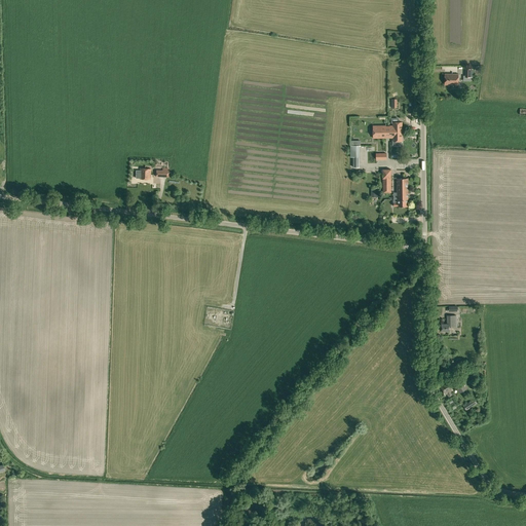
[(445,84),(458,85),(458,74),(445,74),(445,84)]
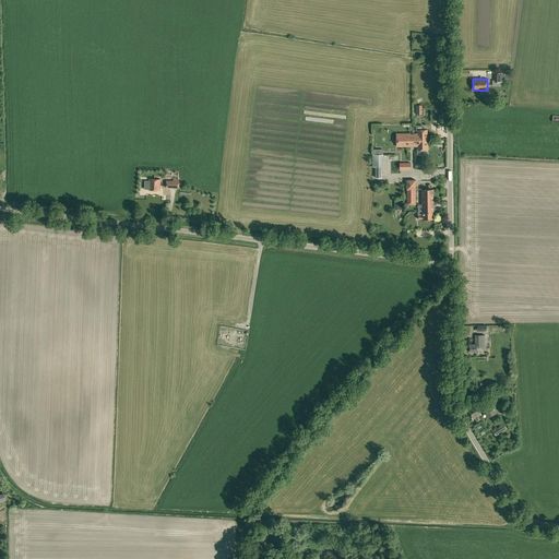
[(414,140),(427,140),(427,130),(417,130),(417,133),(414,134),(414,140)]
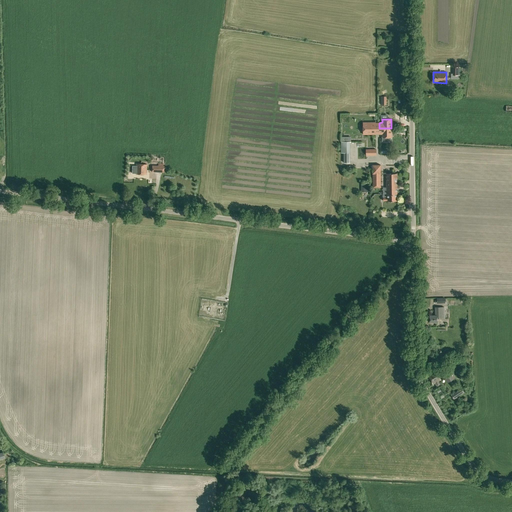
[(364,130),(363,130),(363,135),(375,134),(375,123),(363,123),(363,127),(364,127),(364,130)]
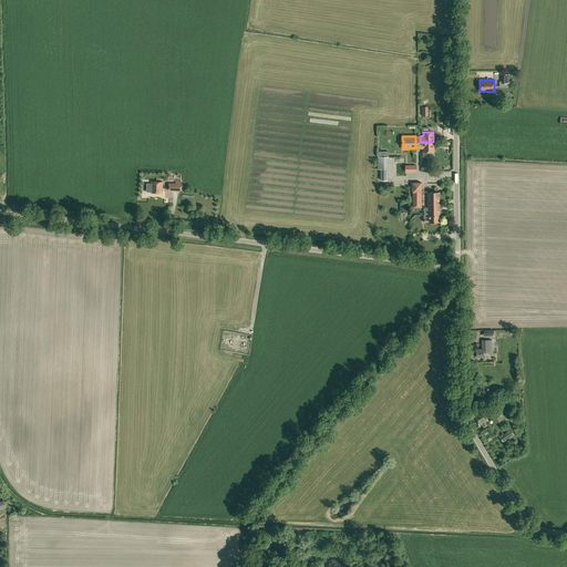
[(433,142),(420,142),(420,148),(423,148),(423,152),(433,152),(433,142)]
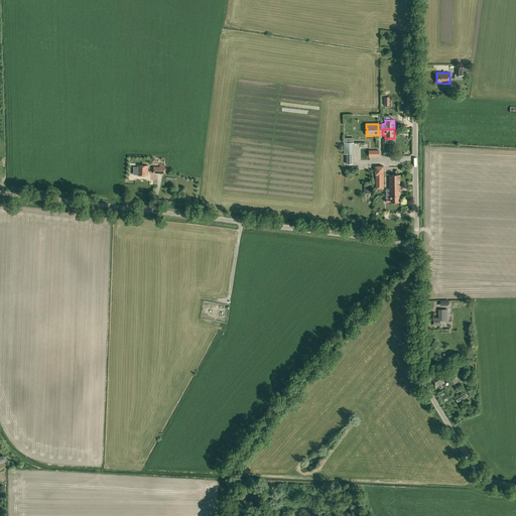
[(344,143),(344,164),(353,163),(353,143),(344,143)]
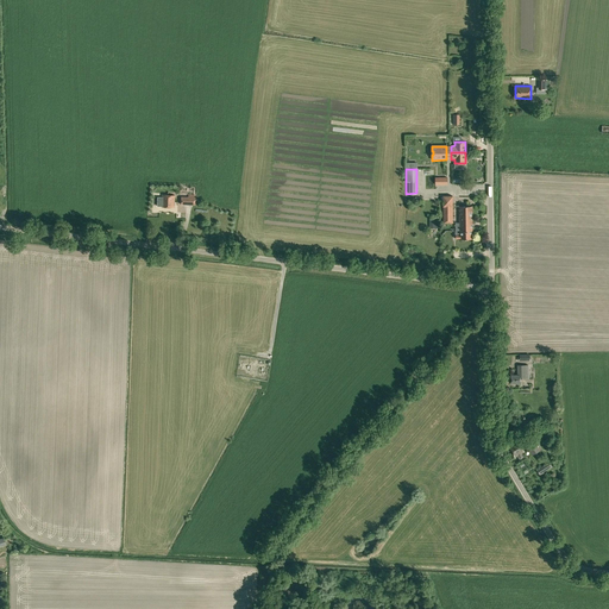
[(157,207),(174,207),(175,196),(163,195),(163,198),(158,198),(157,207)]
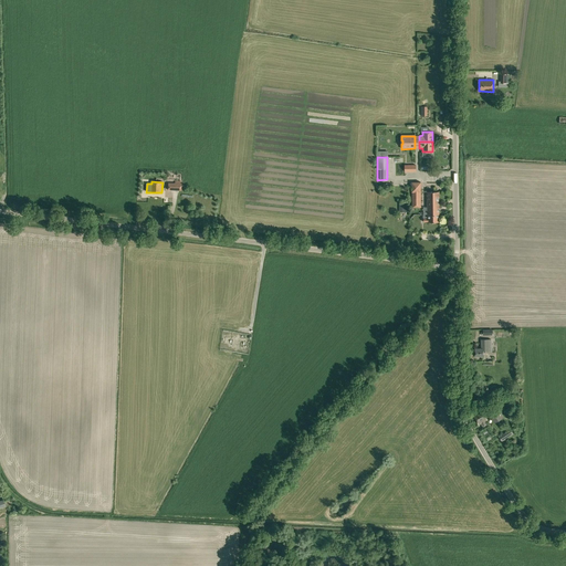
[(411,182),(411,208),(421,208),(420,182),(411,182)]
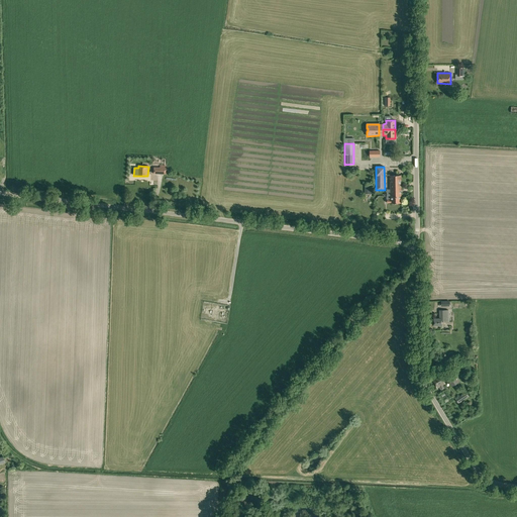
[(390,190),(401,189),(401,176),(390,176),(390,190)]
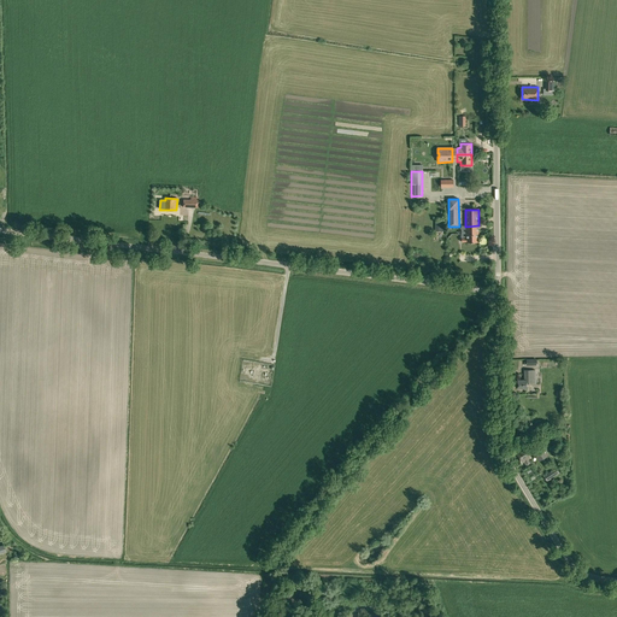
[(465,242),(479,242),(479,225),(465,227),(465,233),(462,233),(462,239),(462,242),(465,242)]
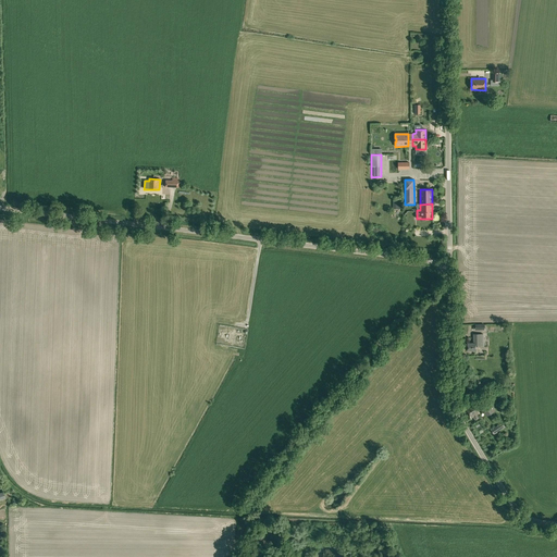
[(467,343),(468,350),(475,350),(475,346),(481,346),(481,334),(473,334),(473,343),(467,343)]
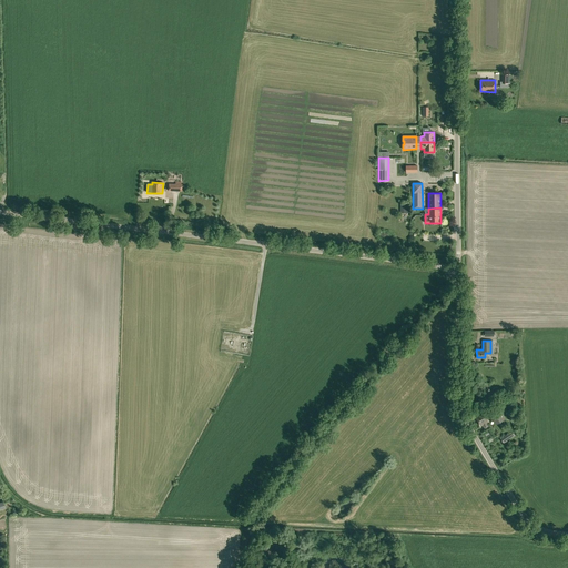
[(486,423),(489,422),(484,411),(475,415),(480,426),(483,425),(484,428),(488,427),(486,423)]
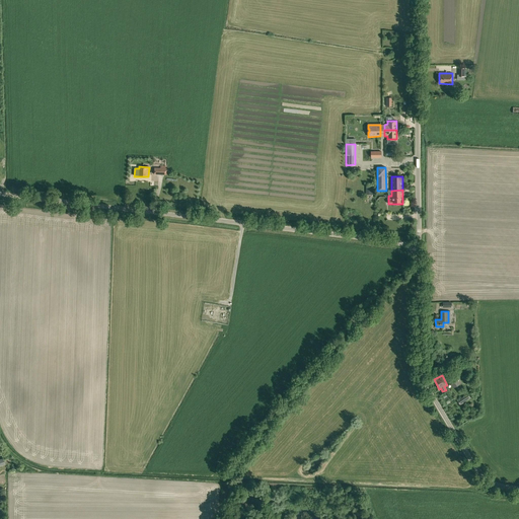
[(449,378),(454,386),(459,383),(454,375),(449,378)]
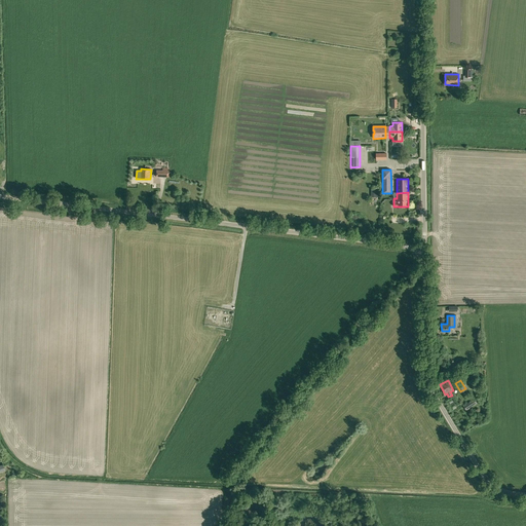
[(475,399),(463,406),(466,410),(470,408),(474,405),(475,405),(477,403),(475,399)]
